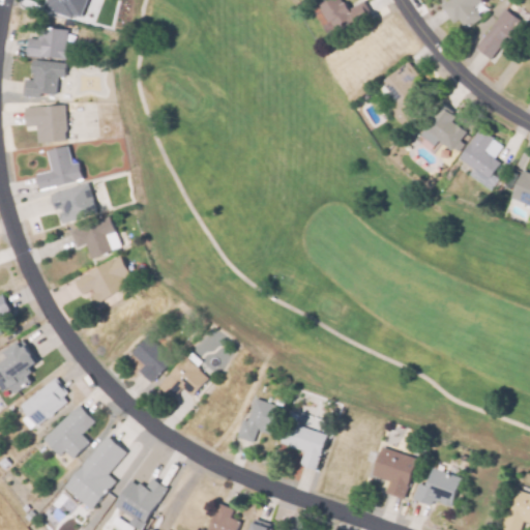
[(45,0),(86,0),(81,16),(74,13),(72,18),(45,7),(46,4),(43,3),(45,0)]
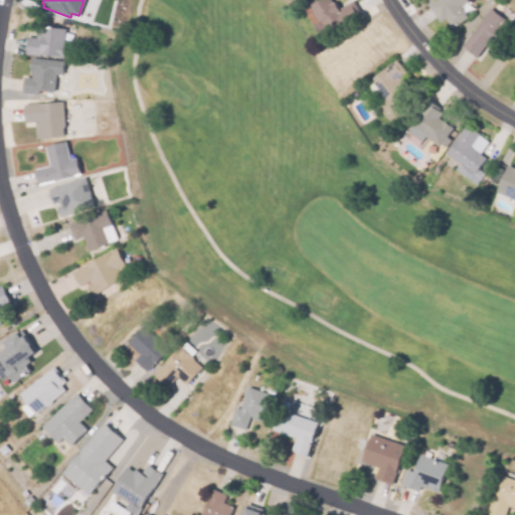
[(352,2),(361,17),(347,26),(346,25),(328,37),(307,3),(311,0),(331,0),(339,11),(352,2)]
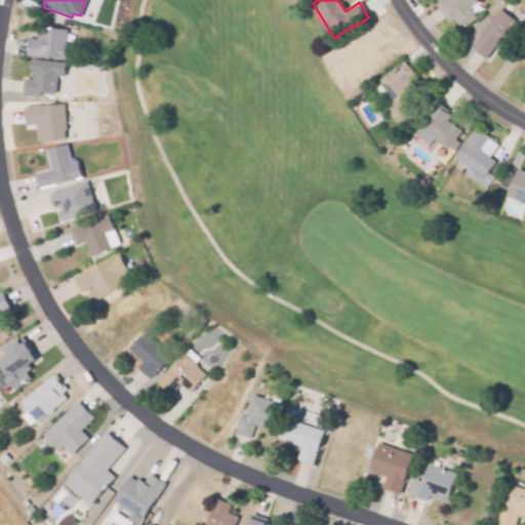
[(475,0),(468,5),(476,17),(456,31),(448,18),(446,19),(436,5),(443,0),(475,0)]
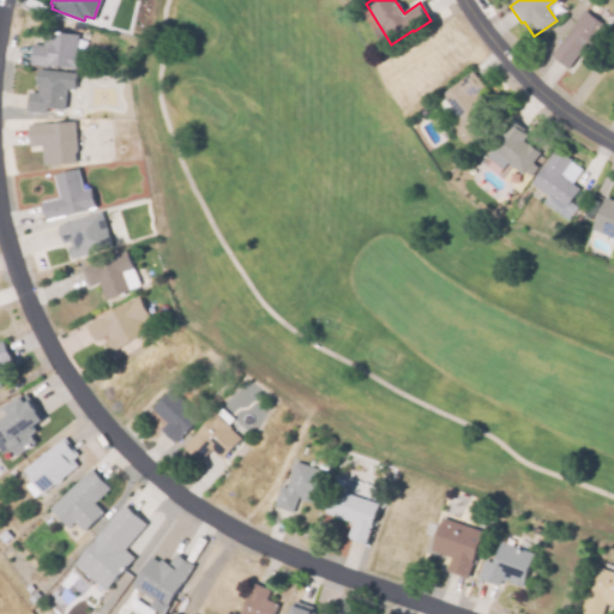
[(570,68),(551,55),(582,12),(601,25),(570,68)]
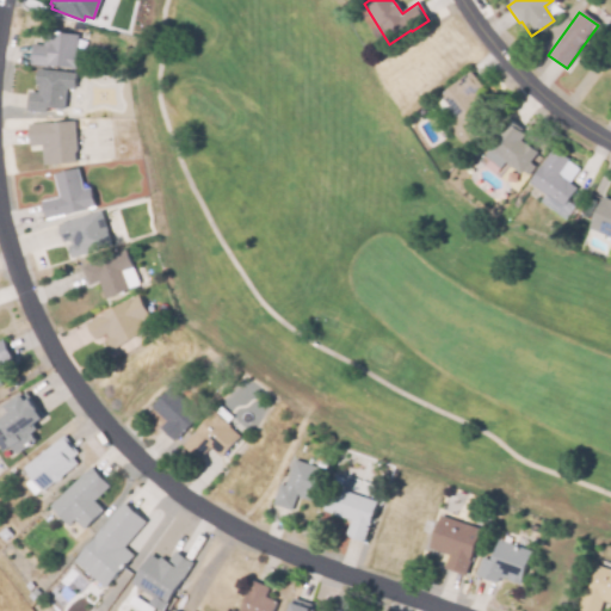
[(31,63),(34,31),(78,35),(75,67),(31,63)]
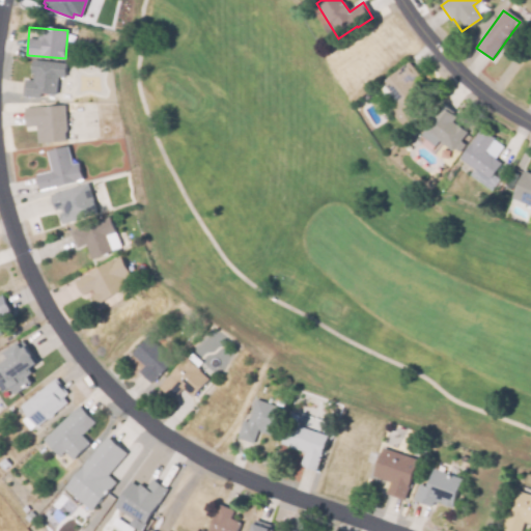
[(30,74),(31,60),(64,62),(63,77),(57,77),(56,93),(39,92),(39,96),(23,95),(24,80),(33,81),(33,75),(30,74)]
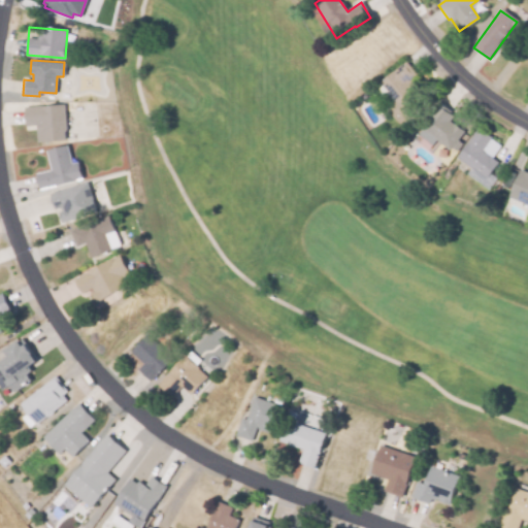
[(394,103),(388,96),(378,84),(405,62),(415,74),(407,80),(417,92),(407,99),(419,114),(401,128),(387,109),(394,103)]
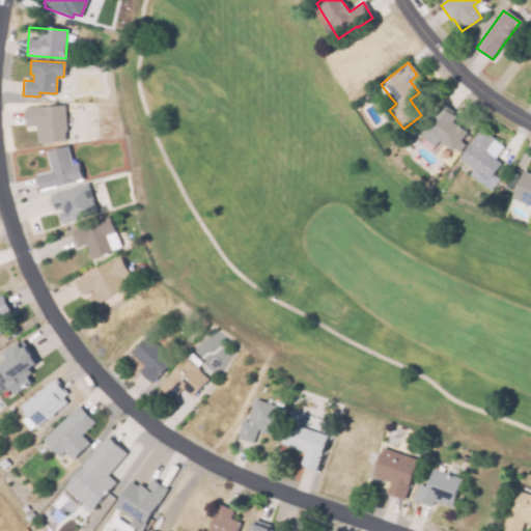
[(451,152),(439,143),(440,141),(419,126),(437,102),(452,114),(451,115),(455,117),(452,122),(456,126),(463,131),(467,126),(471,129),(451,152)]
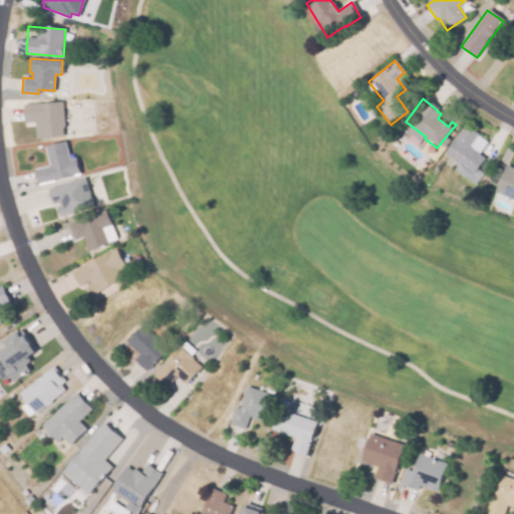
[(36,138),(35,121),(24,122),(23,104),(62,102),(64,137),(36,138)]
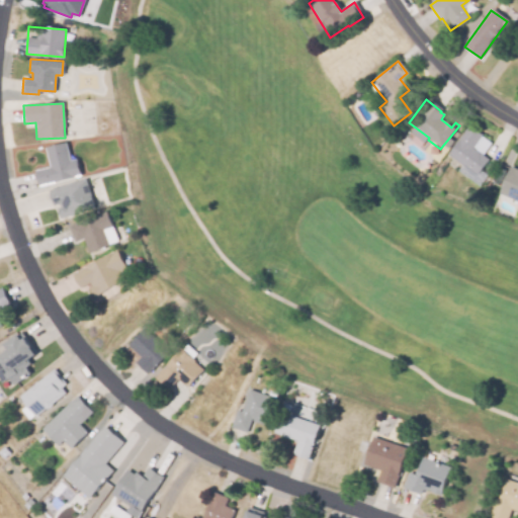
[(471,149),(489,161),(481,172),(487,176),(479,187),(458,173),(463,166),(460,164),(460,165),(447,156),(469,124),(483,135),(471,149)]
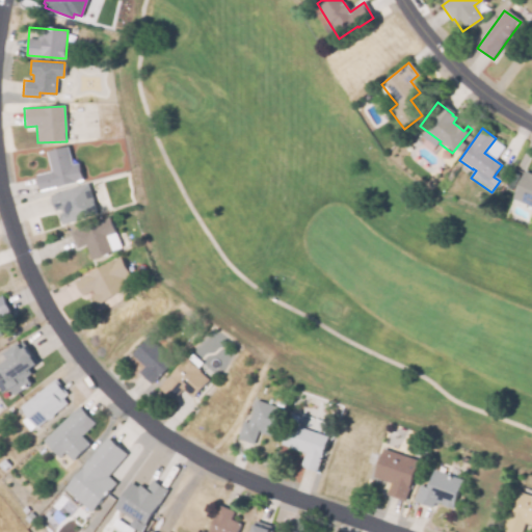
[(47,153),(73,145),(82,180),(40,191),(35,176),(51,171),(47,153)]
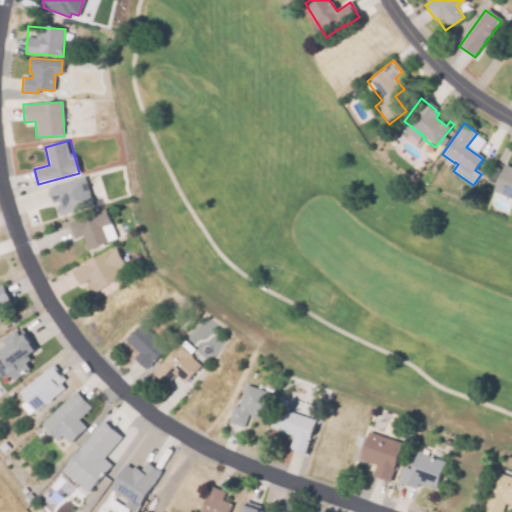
[(511,199),(508,198),(493,192),(504,166),(511,169),(511,199)]
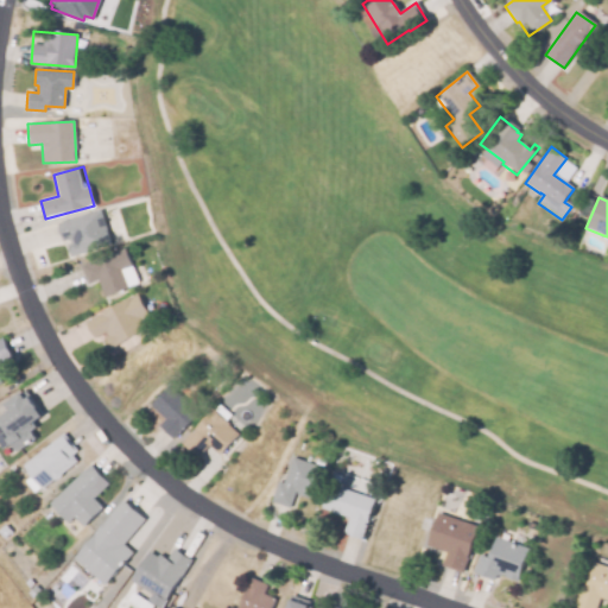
[(56,223),(100,211),(108,239),(64,252),(56,223)]
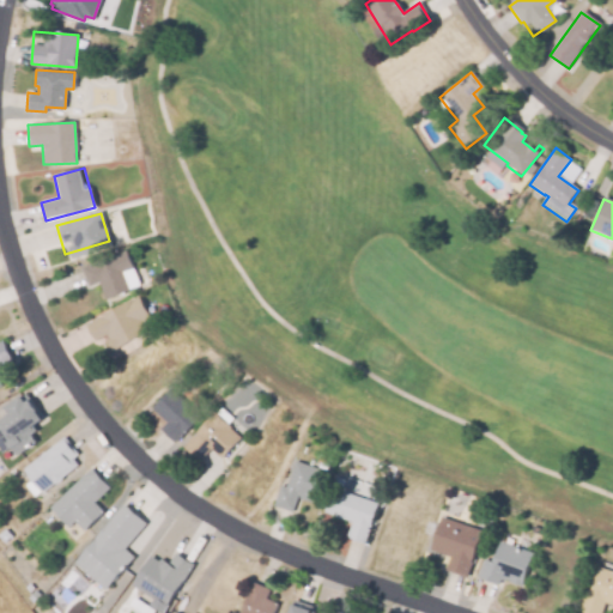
[(82,266),(126,250),(138,283),(104,295),(99,281),(89,285),(82,266)]
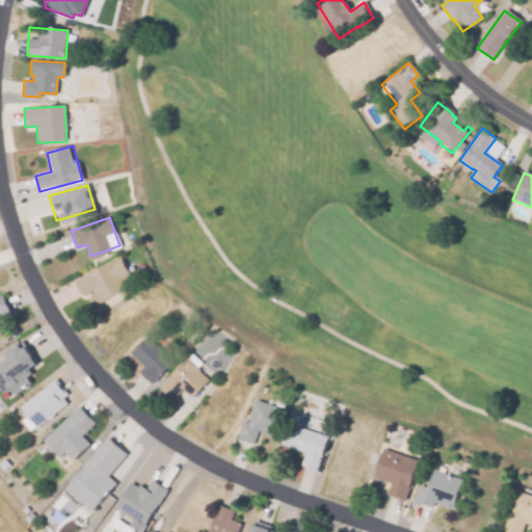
[(74,283),(91,273),(90,271),(120,257),(134,286),(96,304),(90,296),(94,295),(91,292),(89,293),(81,297),(74,283)]
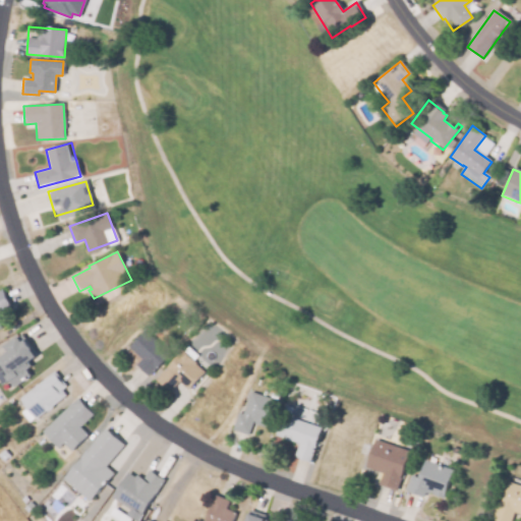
[(0,330),(3,329),(0,322),(0,308),(9,305),(2,290),(0,290),(0,330)]
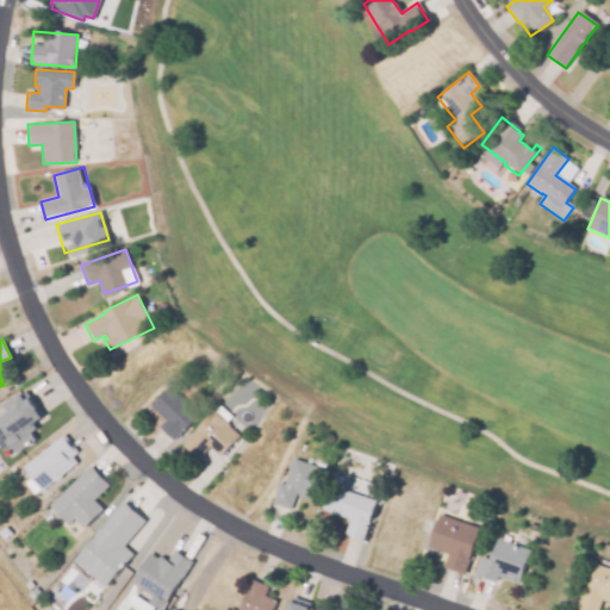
[(160,427),(166,421),(150,408),(169,386),(200,414),(175,442),(160,427)]
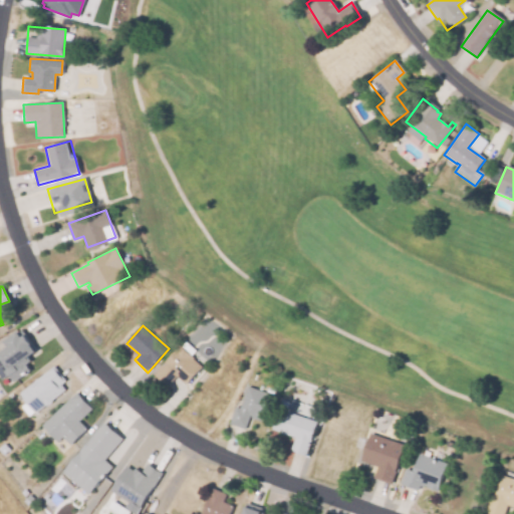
[(26,357),(32,366),(13,380),(11,378),(7,382),(3,377),(1,379),(0,377),(0,350),(6,346),(3,342),(20,329),(36,350),(26,357)]
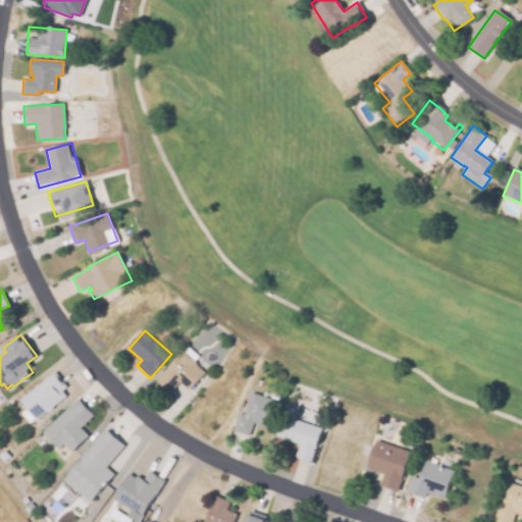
[(204,372),(188,390),(178,382),(169,393),(155,380),(180,352),(195,364),(204,372)]
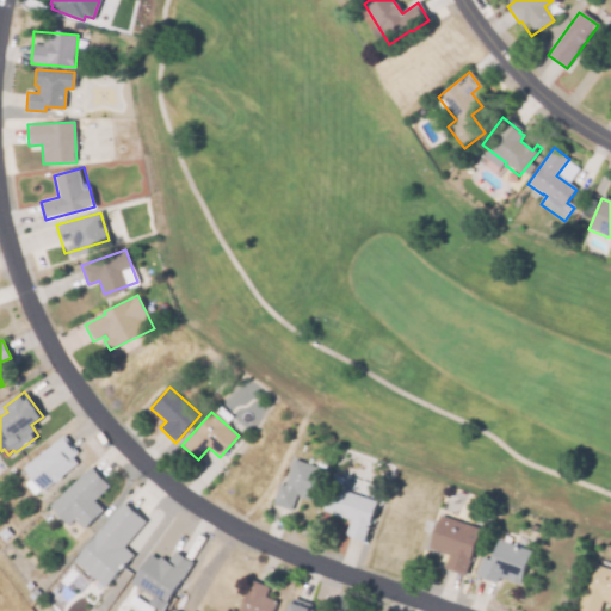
[(71,457),(75,464),(42,492),(39,489),(34,495),(24,483),(31,479),(23,468),(57,439),(62,436),(76,454),(71,457)]
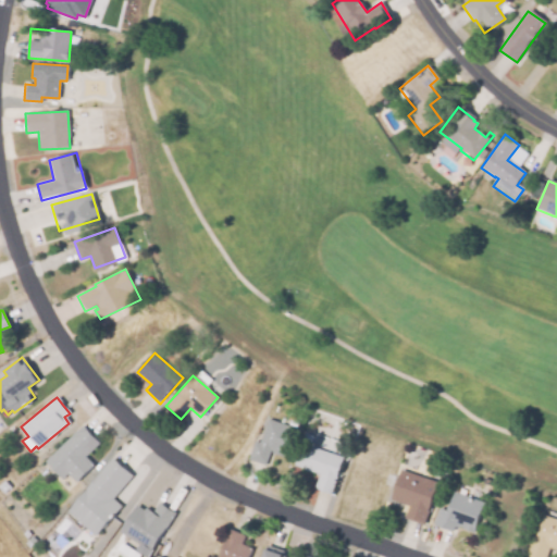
[(270,450),(264,465),(248,459),(255,442),(259,443),(268,419),(298,430),(288,457),(270,450)]
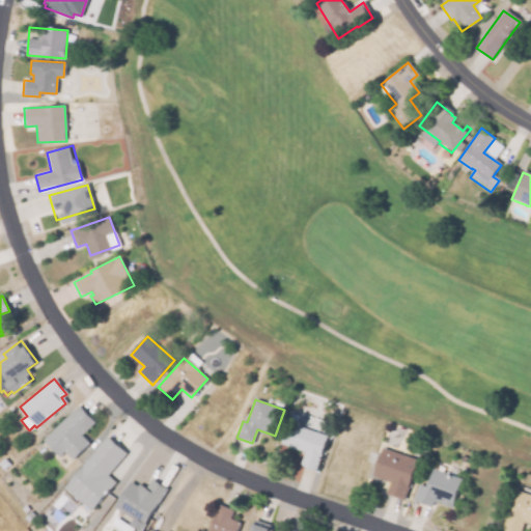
[(63,451),(59,456),(43,440),(77,406),(93,422),(80,436),(88,444),(72,460),(63,451)]
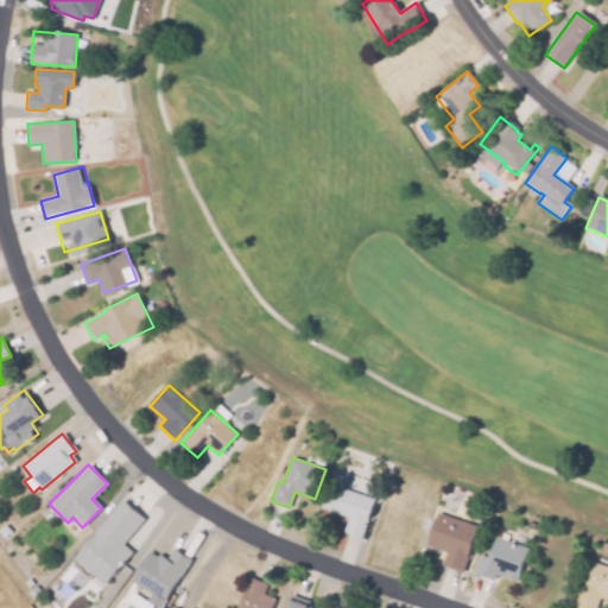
[(360,540),(343,534),(349,518),(322,508),(329,486),(360,495),(374,501),(360,540)]
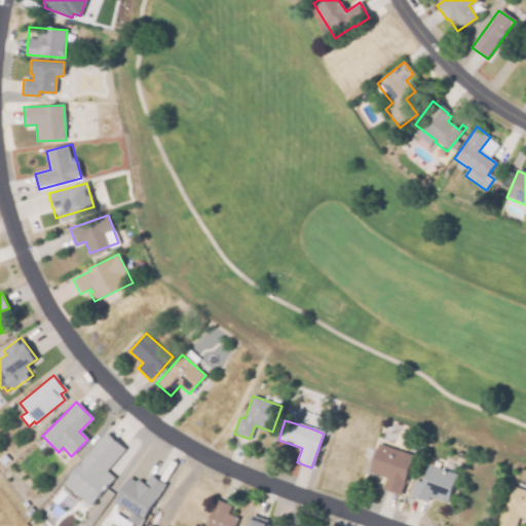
[(106,472),(113,479),(89,505),(64,482),(86,455),(106,434),(124,451),(106,472)]
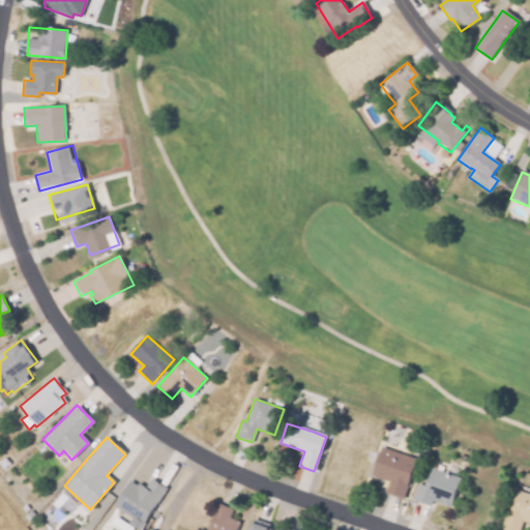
[(408,486),(403,500),(385,494),(390,479),(373,473),(380,451),(415,463),(408,486)]
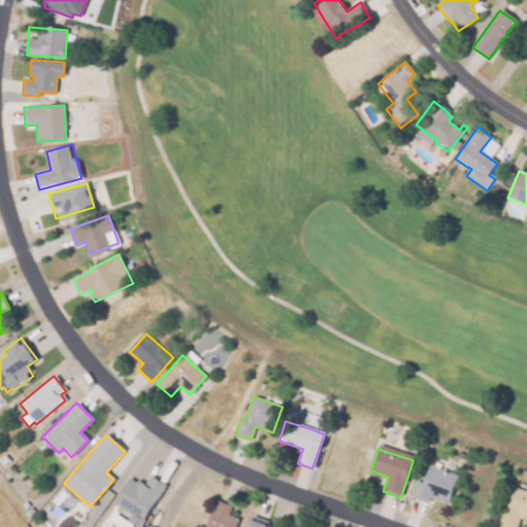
[(450,494),(446,504),(433,500),(431,505),(409,496),(415,481),(422,484),(429,466),(457,478),(450,494)]
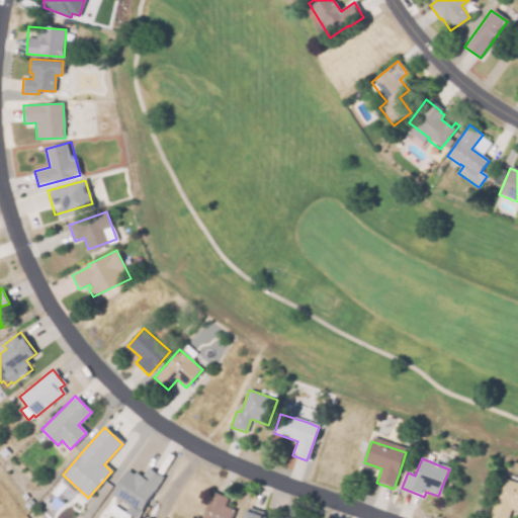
[(141,513),(110,494),(125,469),(134,476),(136,472),(142,478),(147,468),(162,479),(141,513)]
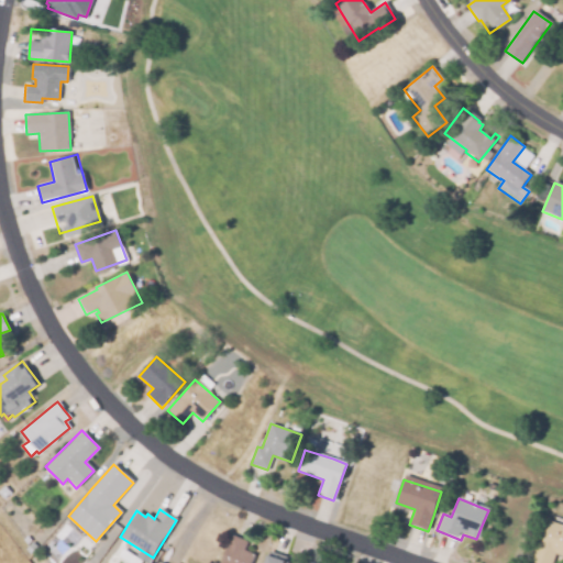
[(562,556),(555,554),(552,562),(534,562),(550,521),(562,526),(562,556)]
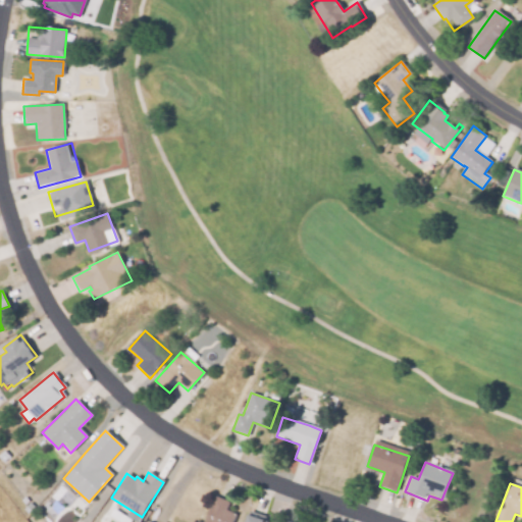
[(203,521),(214,497),(230,504),(226,513),(235,516),(231,521),(203,521)]
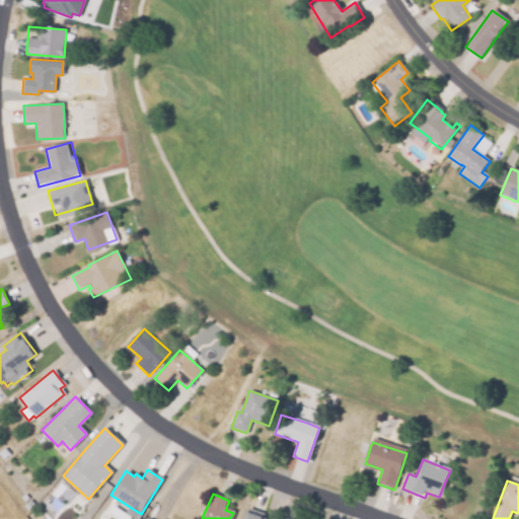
[(243,518),(248,508),(267,515),(265,518),(243,518)]
